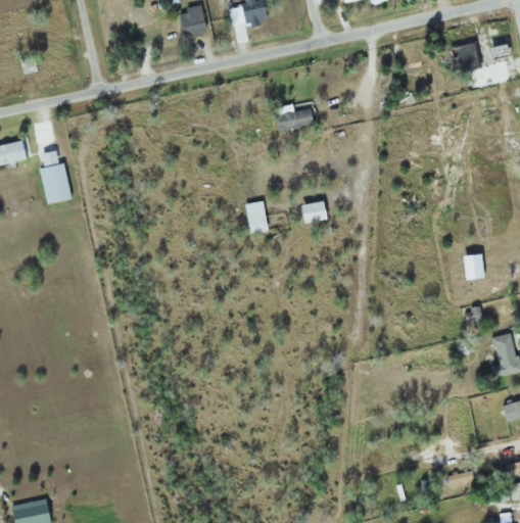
[(233,20),(265,14),(262,0),(230,7),(233,20)]
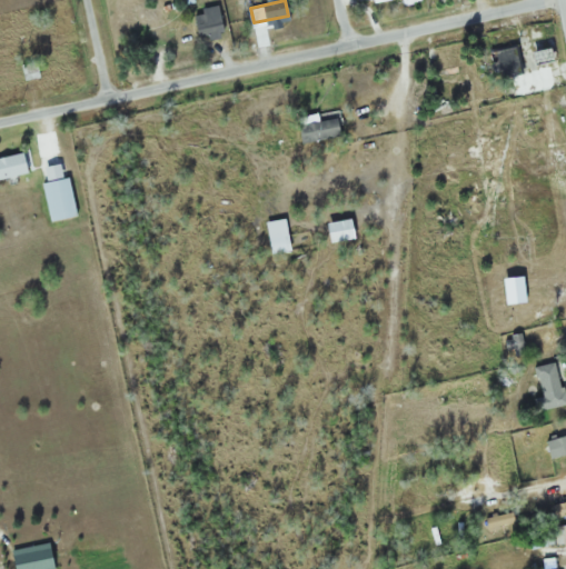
[(195,12),(199,35),(225,29),(220,7),(195,12)]
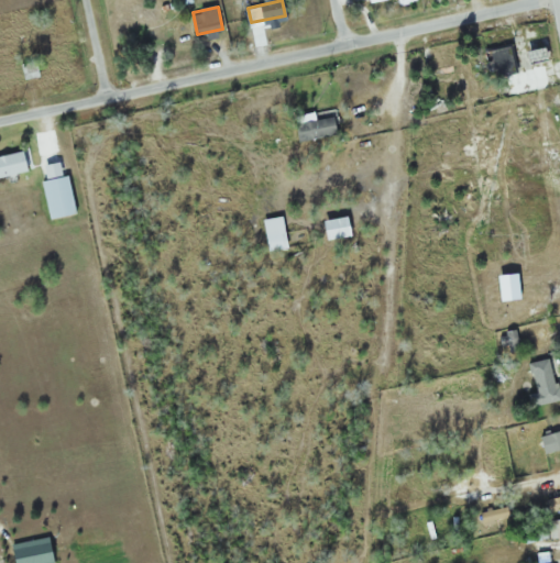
[(485,51),(489,76),(515,72),(511,46),(485,51)]
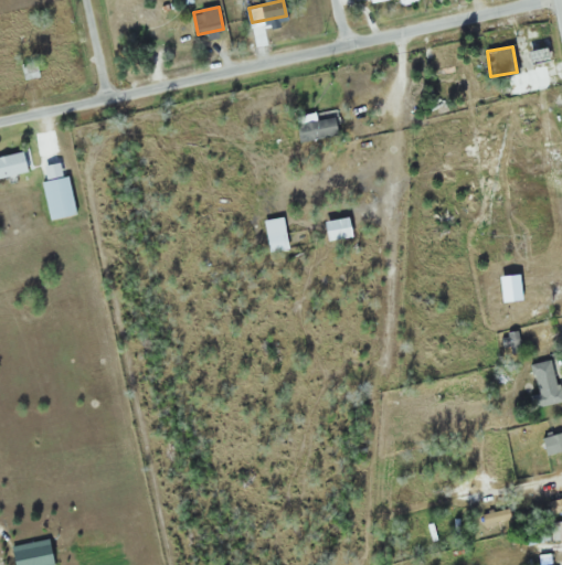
[(0,178),(29,172),(25,152),(0,157),(0,178)]
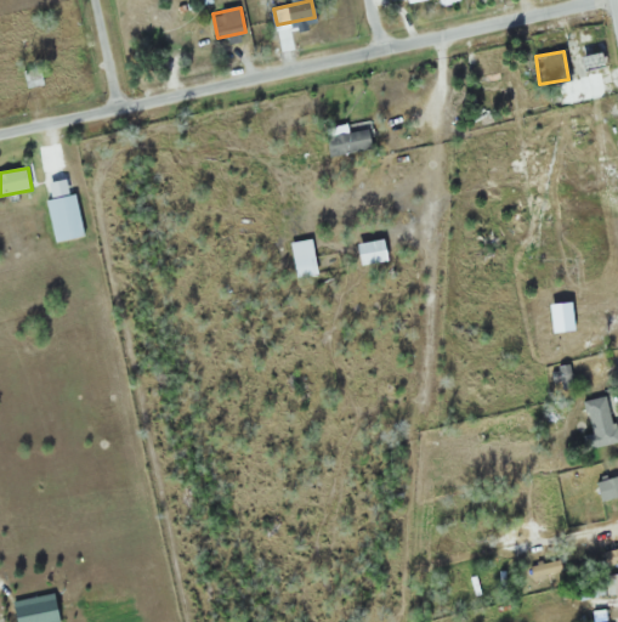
[(55,243),(85,237),(77,196),(46,201),(55,243)]
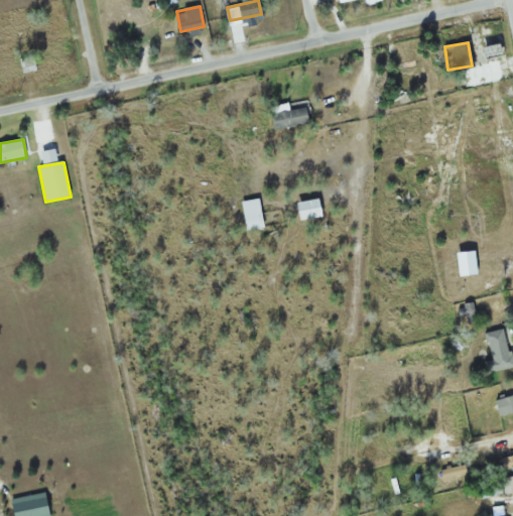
[(512,357),(507,329),(486,333),(493,372),(512,368),(512,357)]
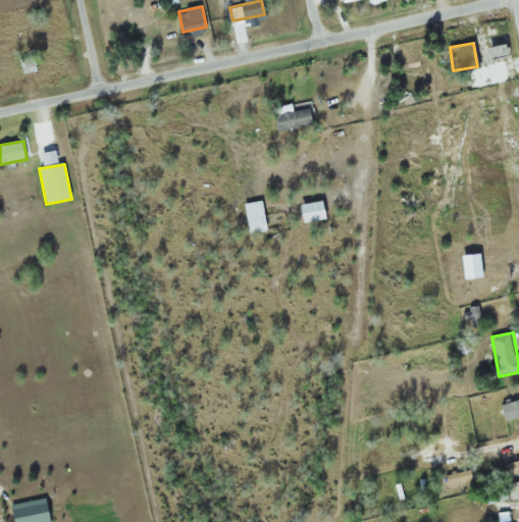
[(518,400),(501,406),(506,422),(518,417),(518,400)]
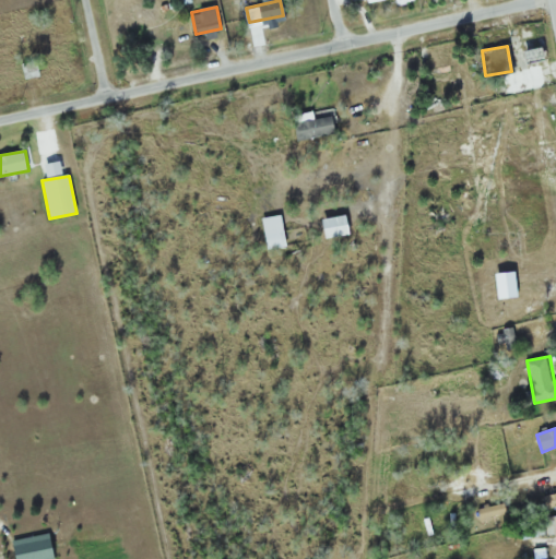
[(478,510),(482,521),(506,512),(501,501),(478,510)]
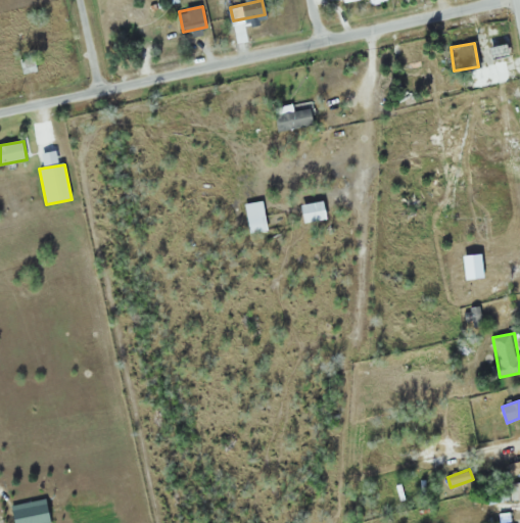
[(510,500),(519,500),(519,483),(510,484),(510,500)]
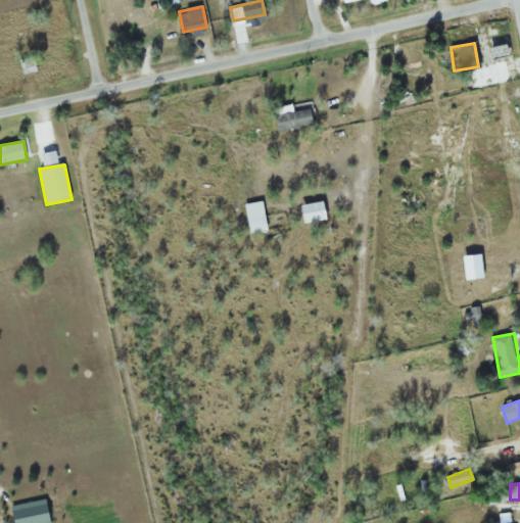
[(49,522),(45,500),(10,507),(13,522),(49,522)]
